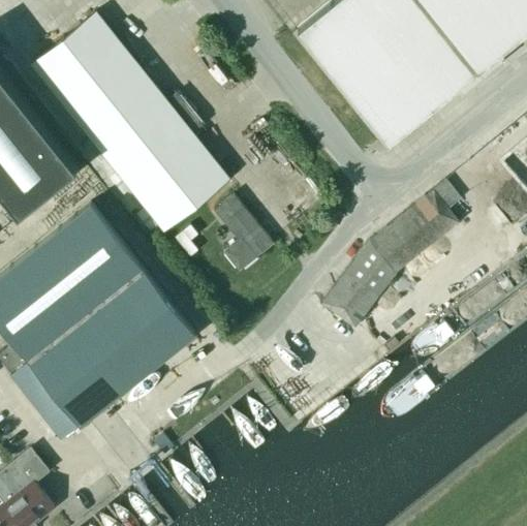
[(503,52),(526,31),(526,0),(333,0),(300,27),(392,141),(503,52)]
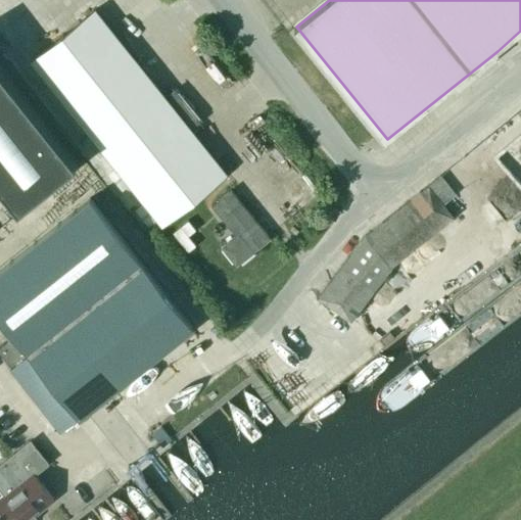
[(227,175),(96,12),(33,63),(163,226),(227,175)]
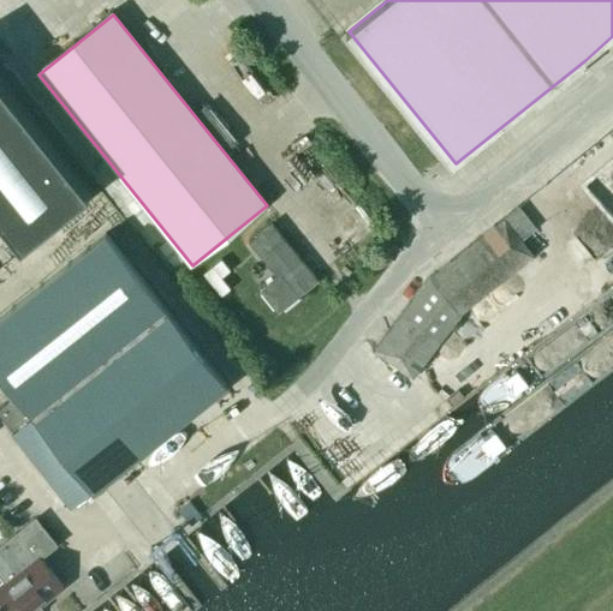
[(0,72),(0,229),(16,250),(93,189),(0,72)]
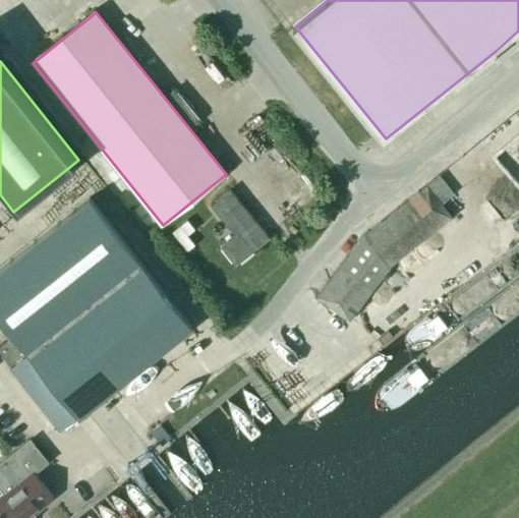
[(363,237),(319,298),(350,323),(359,308),(390,269),(453,218),(444,206),(456,195),(441,176),(363,237)]
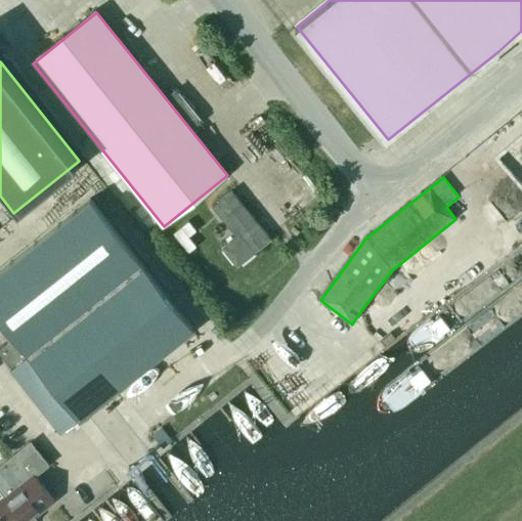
[(237,268),(272,241),(233,190),(214,206),(237,234),(221,248),(237,268)]
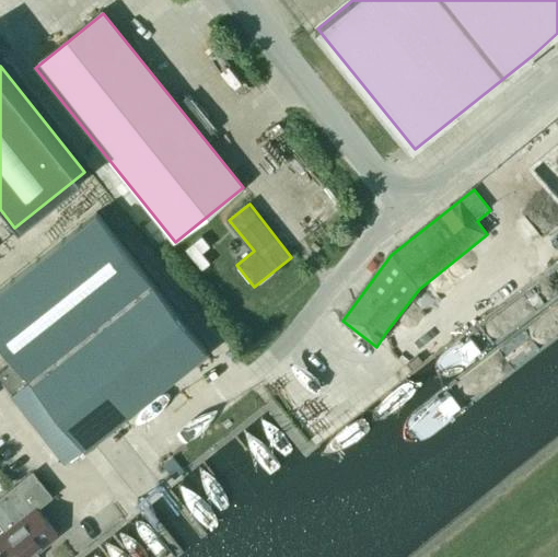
[(207,355),(99,216),(0,294),(0,340),(15,361),(0,373),(0,378),(68,465),(207,355)]
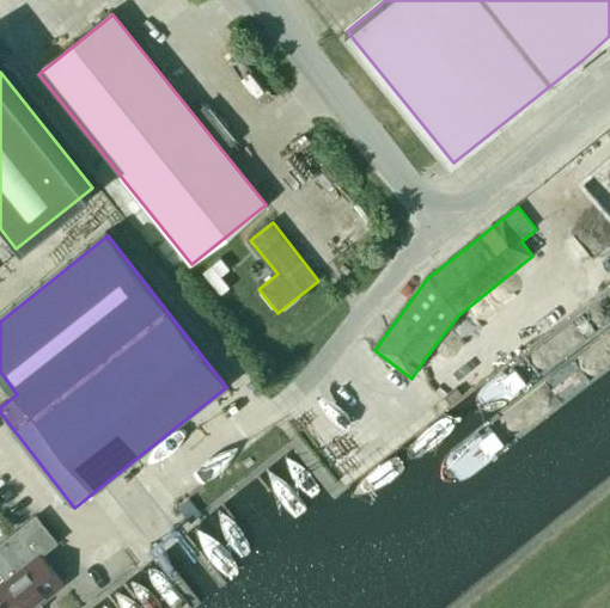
[(0,548),(0,575),(5,582),(0,585),(0,607),(43,607),(43,603),(65,587),(41,557),(58,544),(36,517),(16,534),(35,558),(18,571),(0,548)]
